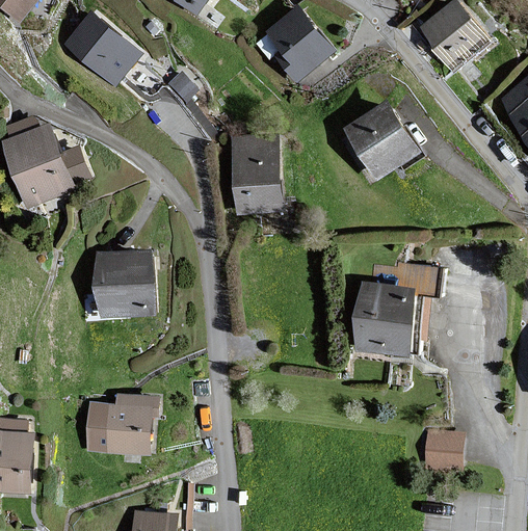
[(0,6),(19,23),(37,0),(0,0),(0,6)]
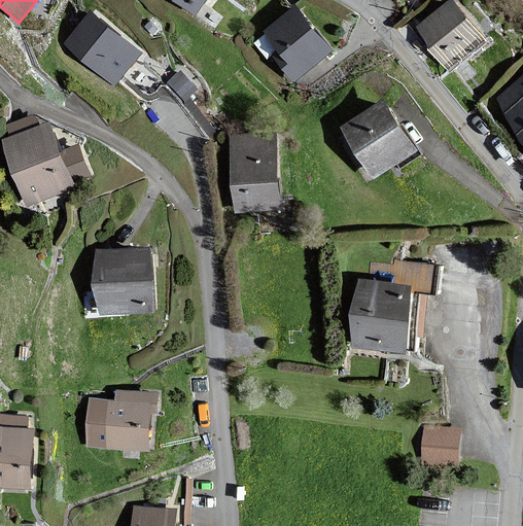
[(170,0),(192,15),(202,0),(170,0)]
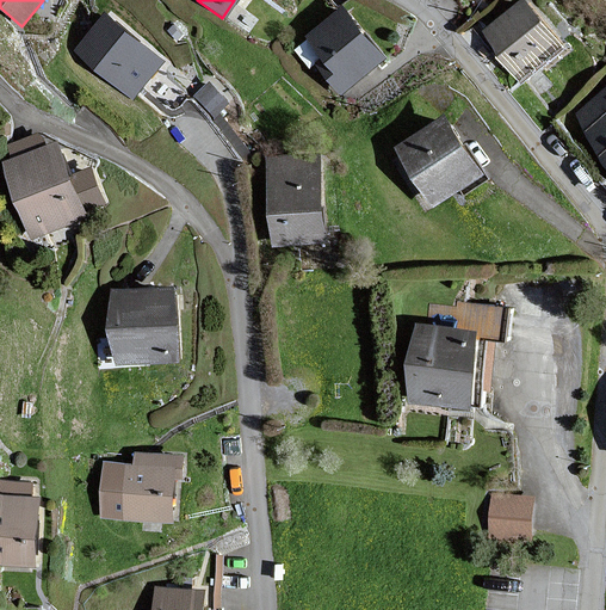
[(518,0),(517,0),(476,32),(495,56),(514,81),(556,48),(518,0)]
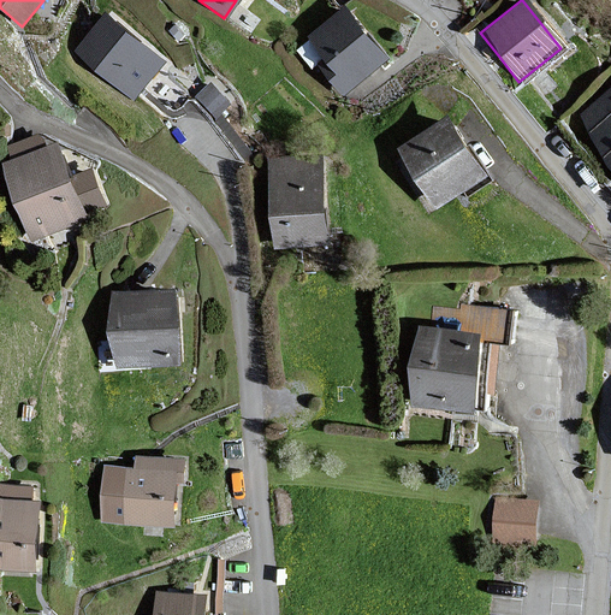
[(339,7),(302,37),(321,60),(314,66),(339,98),(380,64),(383,61),(339,7)]
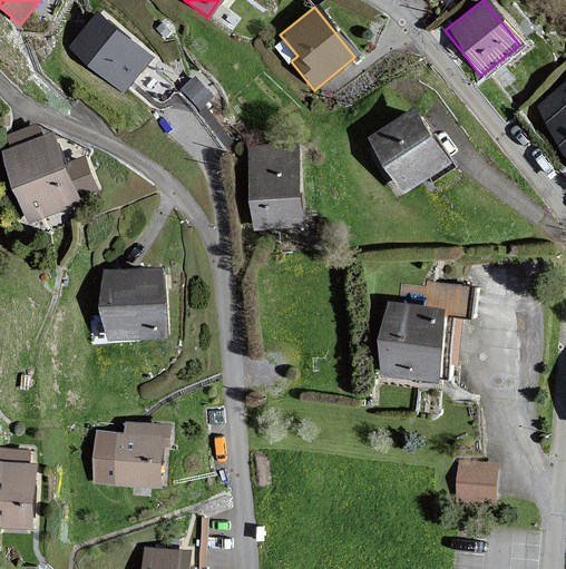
[(96,16),(68,49),(119,90),(146,56),(96,16)]
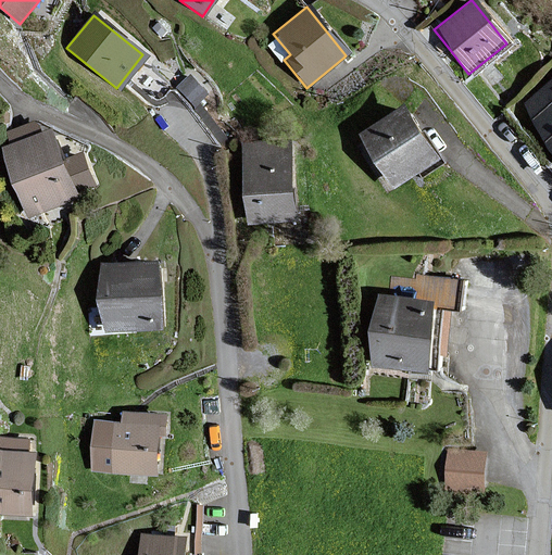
[(551,76),(519,105),(551,142),(551,76)]
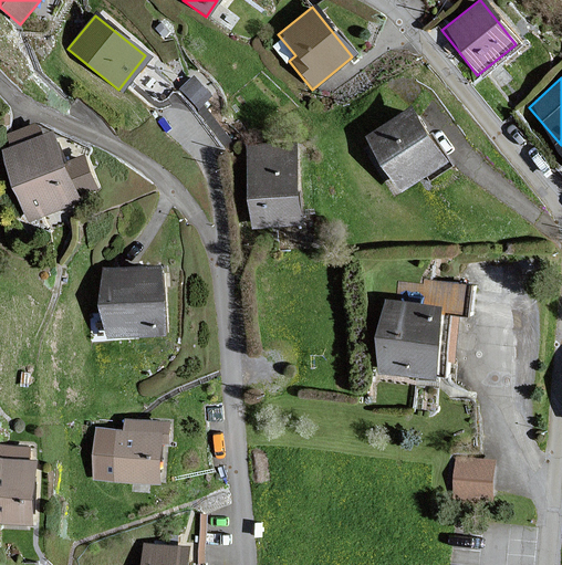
[(208,97),(190,79),(178,91),(195,108),(208,97)]
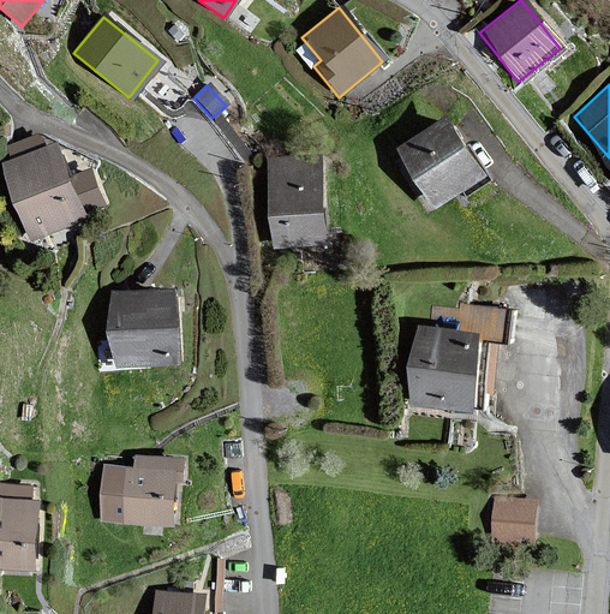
[(442,117),(392,149),(431,210),(482,178),(478,173),(442,117)]
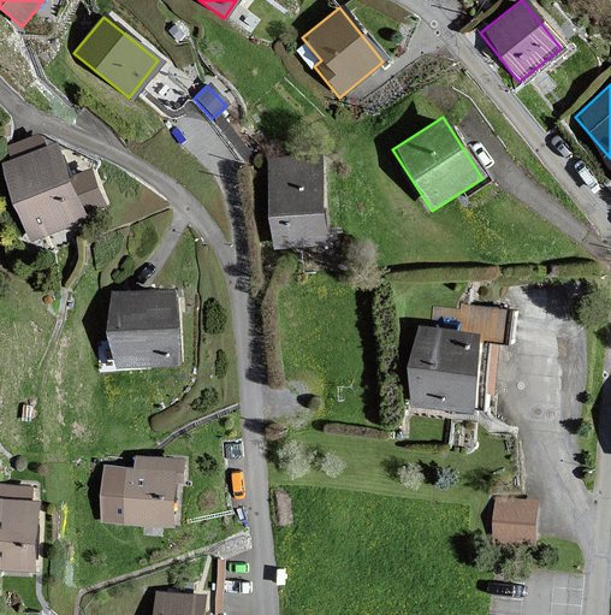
[(59,142),(0,165),(29,242),(92,218),(89,212),(105,206),(90,169),(72,176),(59,142)]
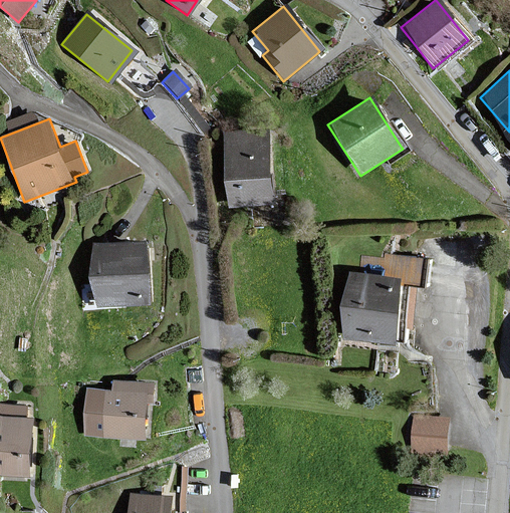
[(266,130),(224,134),(231,206),(273,203),(266,130)]
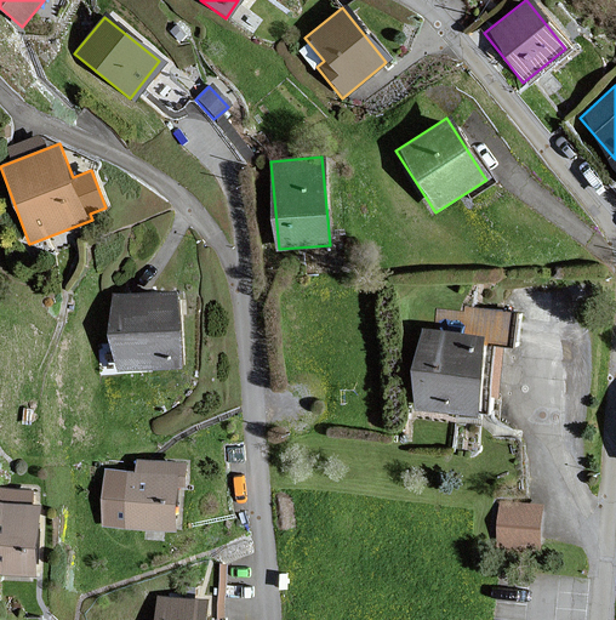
[(178,290),(112,294),(117,371),(183,367),(178,290)]
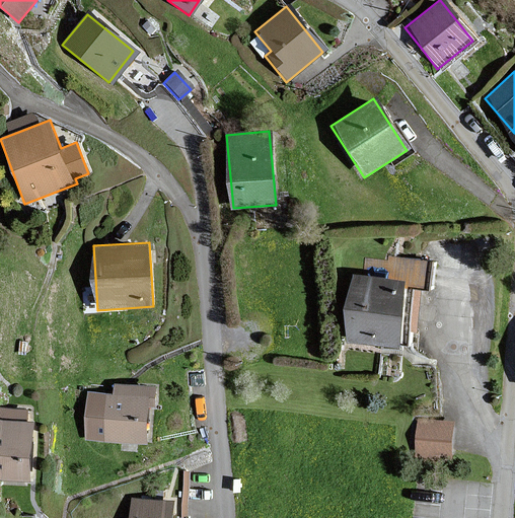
[(384,260),(359,257),(350,340),(414,346),(420,288),(430,289),(433,260),(384,254),(384,260)]
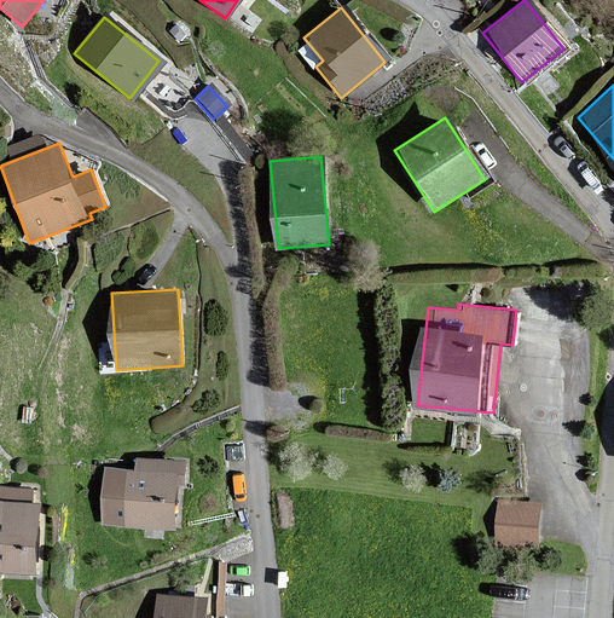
[(134,469),(103,468),(100,525),(177,529),(179,485),(185,485),(186,460),(135,456),(134,469)]
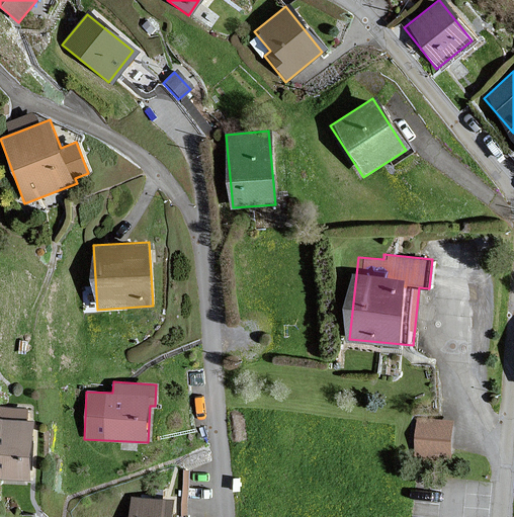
[(33,421),(0,419),(0,476),(31,478),(33,421)]
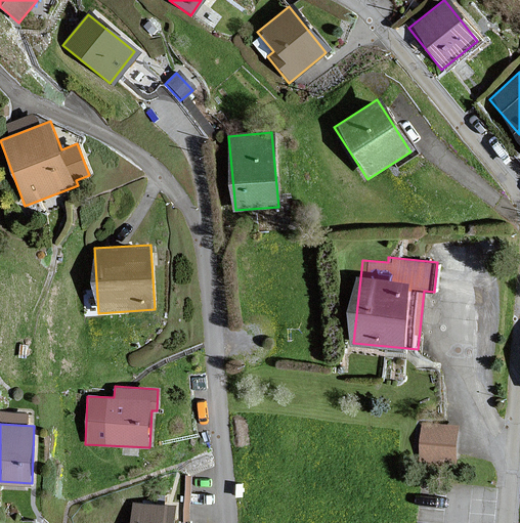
[(455,428),(420,425),(417,461),(451,464),(455,428)]
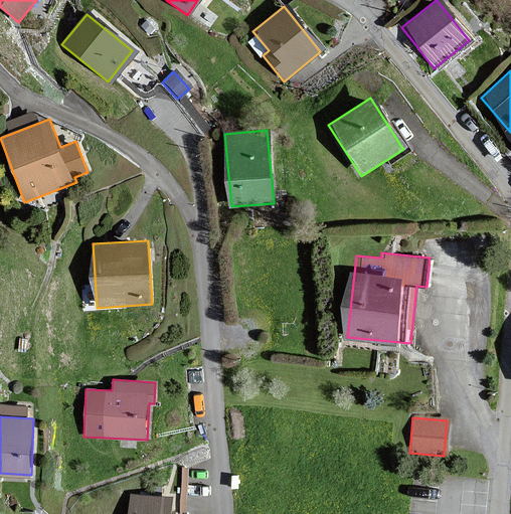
[(173,513),(174,496),(128,494),(127,513),(173,513)]
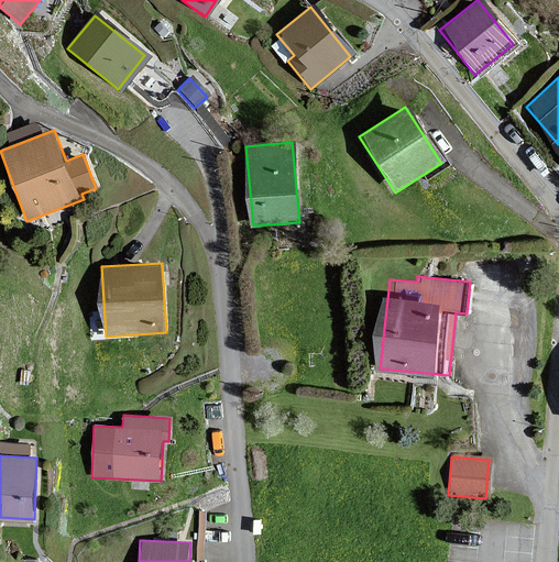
All buildings are outlined.
